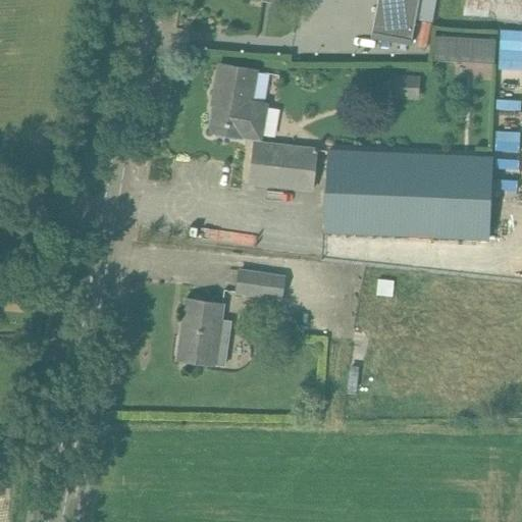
[(377,0),(371,38),(411,45),(416,19),(419,0),(377,0)]
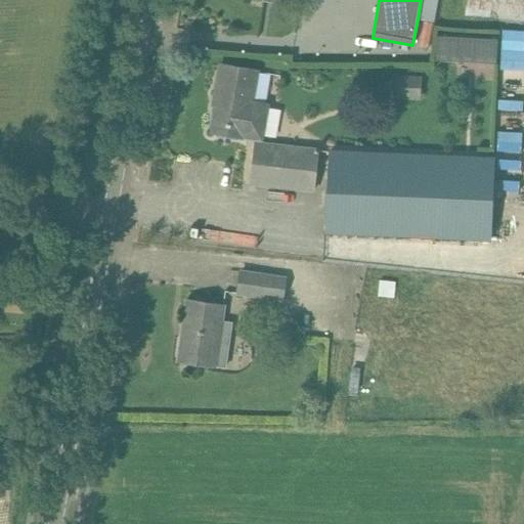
[(523,22),(523,0),(467,0),(464,16),(523,22)]
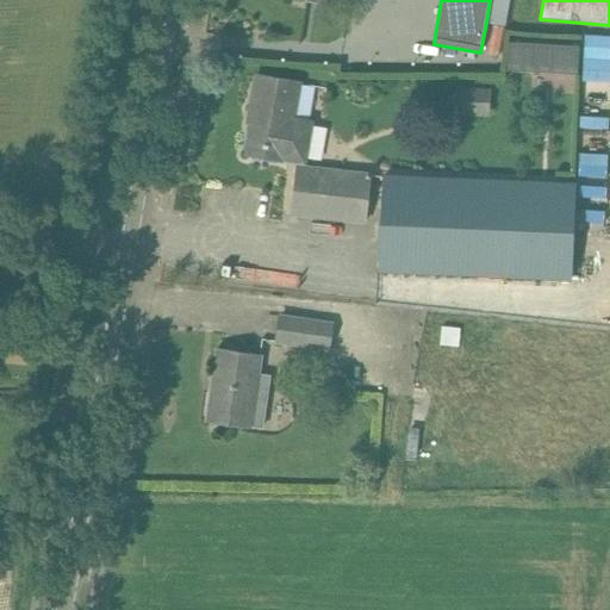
[(509,43),(508,72),(577,75),(578,47),(509,43)]
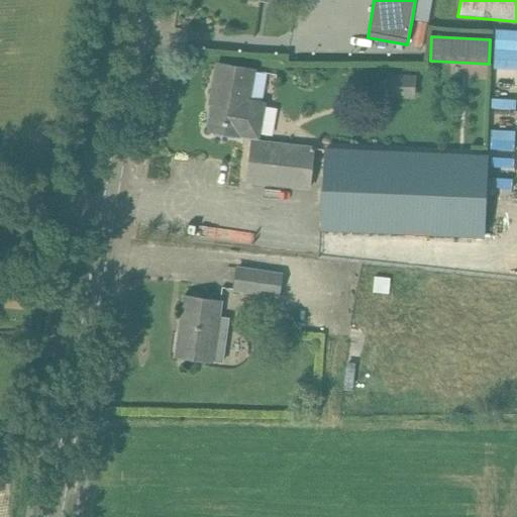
[(516,46),(494,46),(493,106),(516,106),(516,46)]
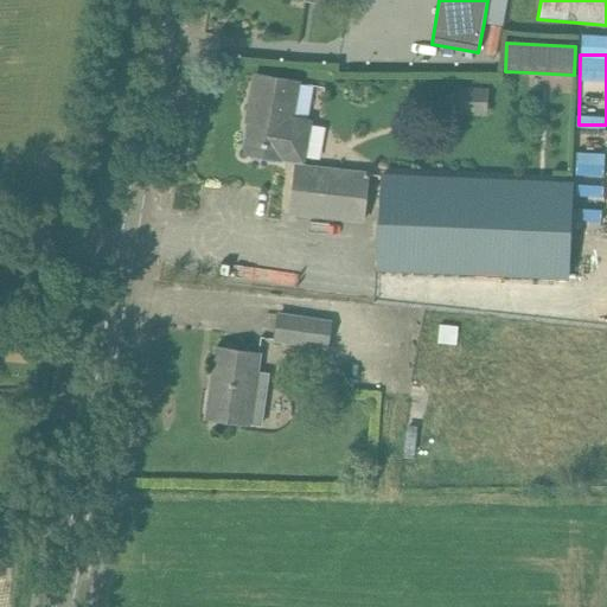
[(298,83),(255,75),(248,114),(253,114),(246,154),(281,160),(282,159),(305,164),(312,121),(292,117),(298,83)]
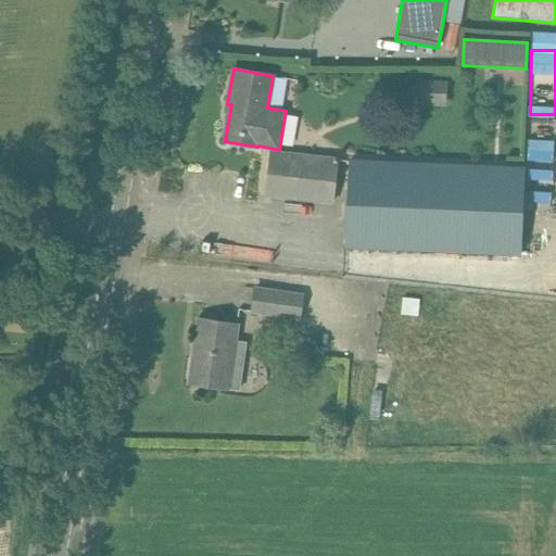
[(445,108),(447,81),(420,80),(419,106),(445,108)]
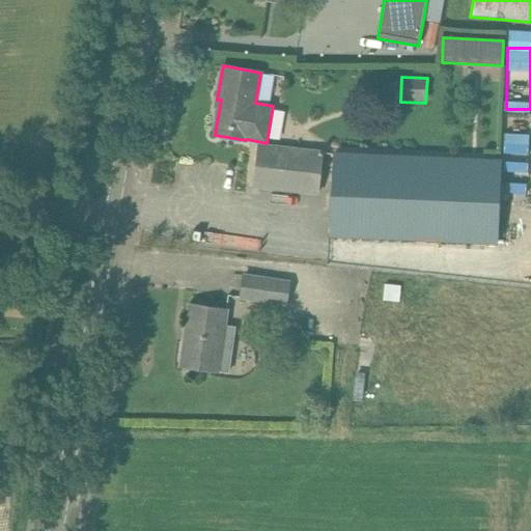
[(503,133),(502,163),(527,164),(528,134),(503,133)]
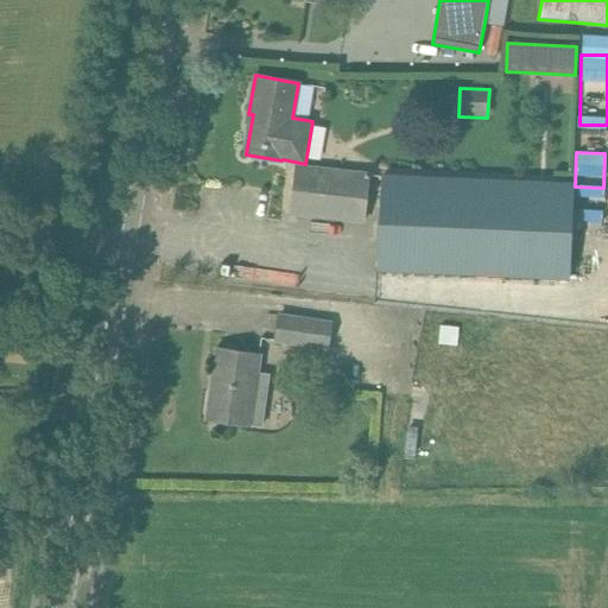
[(363,222),(369,175),(296,166),(291,214),(363,222)]
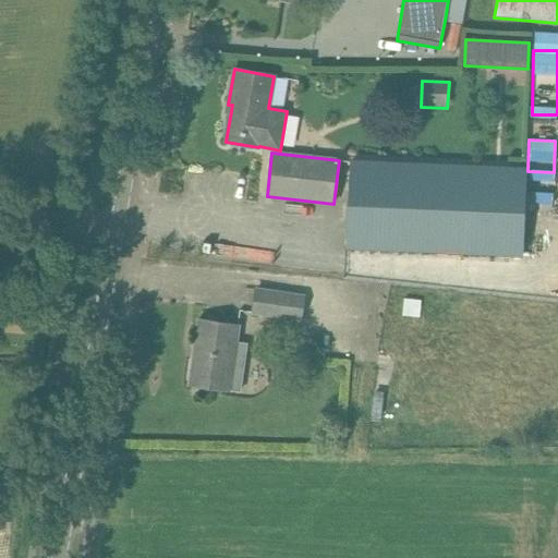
[(525,169),(352,159),(348,246),(521,256),(525,169)]
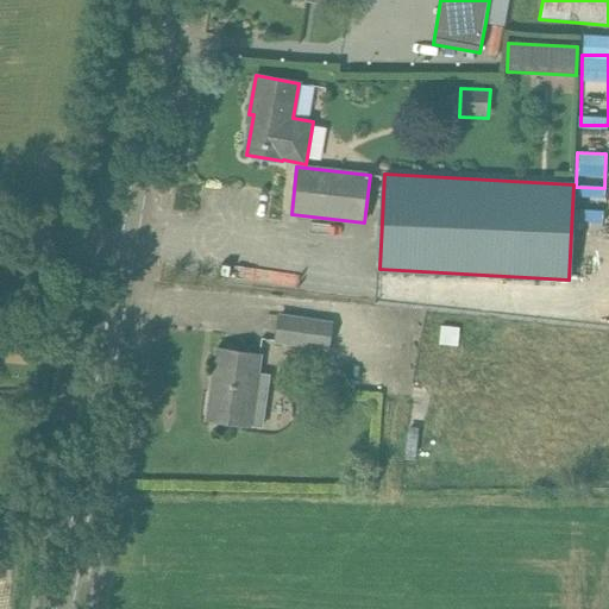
[(330,325),(278,316),(275,343),(326,350),(330,325)]
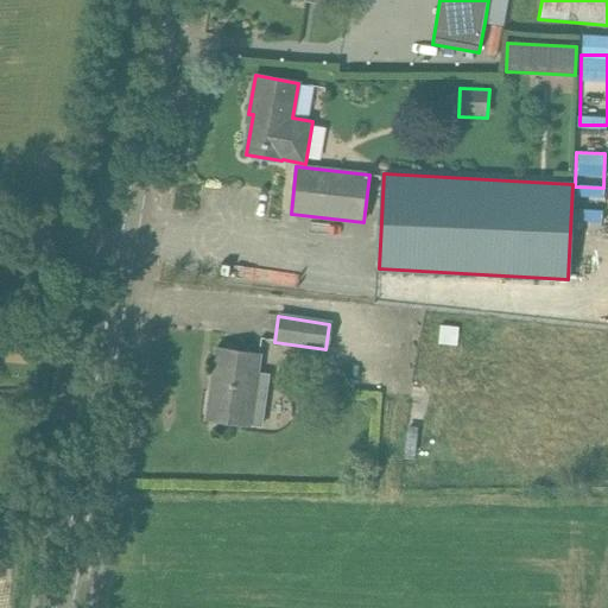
[(207,418),(207,419),(230,423),(248,425),(263,426),(267,391),(253,388),(255,373),(258,355),(240,352),(216,349),(210,391),(215,392),(211,418),(207,418)]
